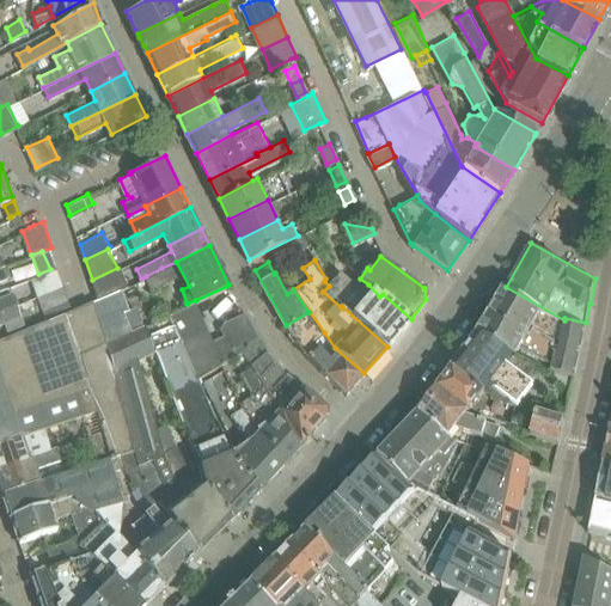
[(37,274),(31,276),(37,294),(63,285),(56,267),(55,267),(50,269),(38,274),(37,274)]
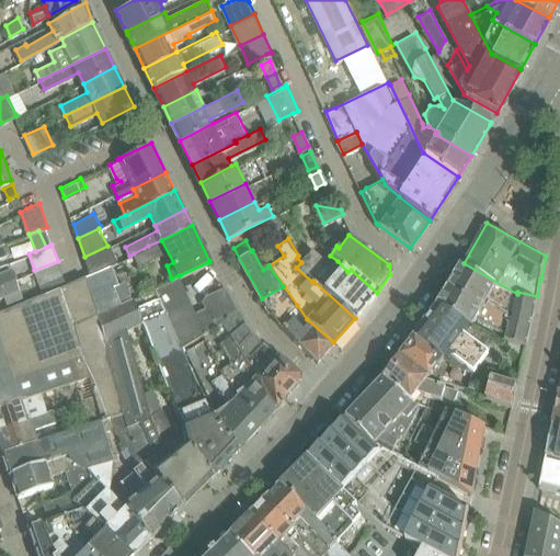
[(107,246),(84,257),(90,273),(112,263),(117,260),(110,245),(107,246)]
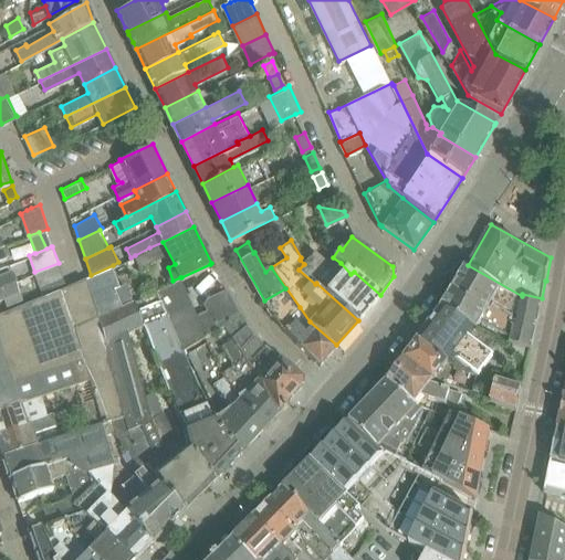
[(149,247),(135,255),(140,266),(155,259),(149,247)]
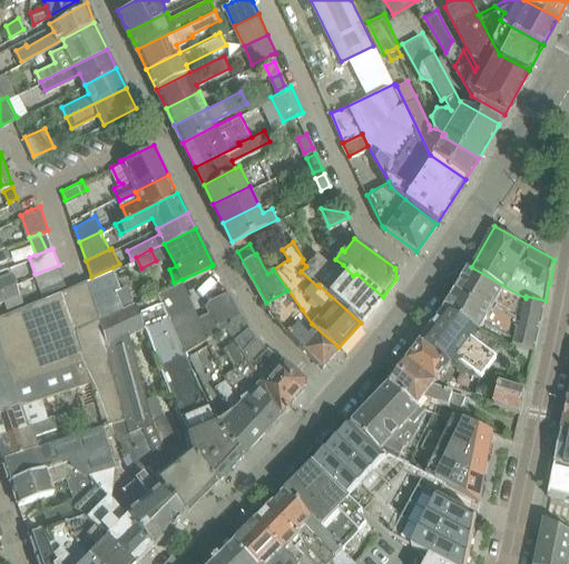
[(361,323),(383,297),(356,274),(353,276),(343,265),(339,270),(317,251),(310,261),(305,257),(303,259),(302,261),(306,266),(301,271),(317,286),(319,285),(361,323)]
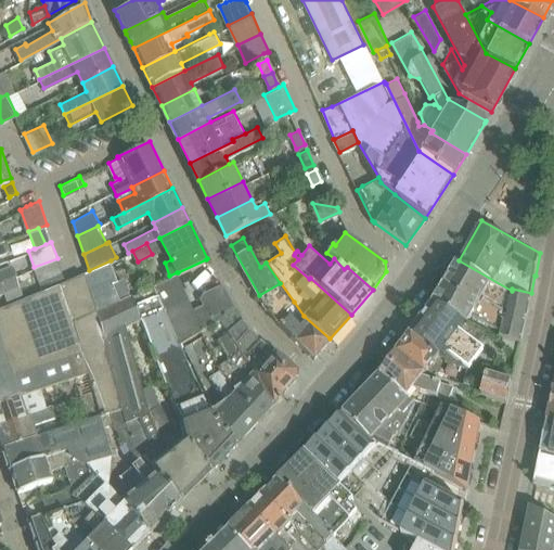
[(65,280),(58,258),(34,267),(42,290),(59,282),(65,280)]
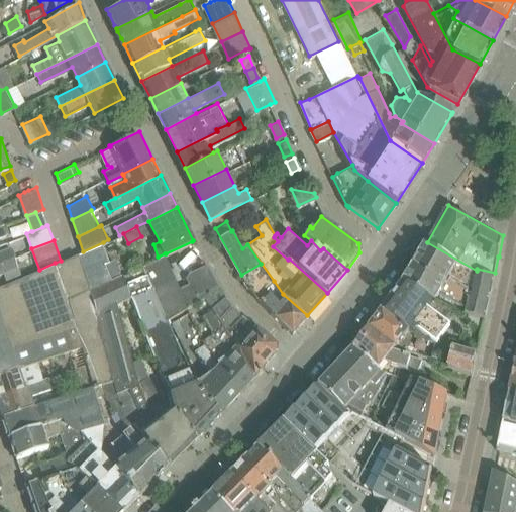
[(83,251),(79,252),(91,287),(112,278),(105,262),(111,259),(103,242),(83,251)]
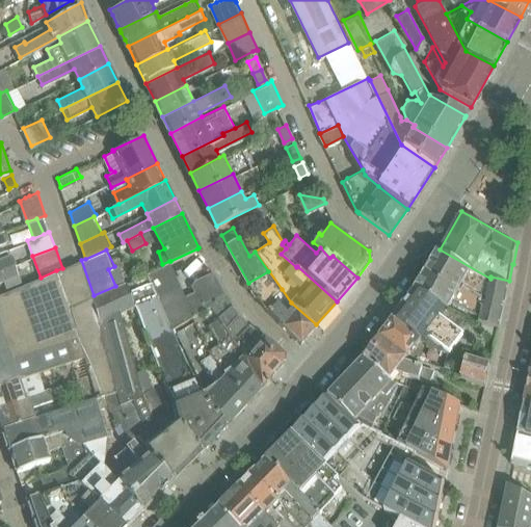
[(440,249),(418,288),(450,307),(467,314),(470,309),(480,315),(480,320),(500,325),(509,281),(490,277),(490,279),(440,249)]
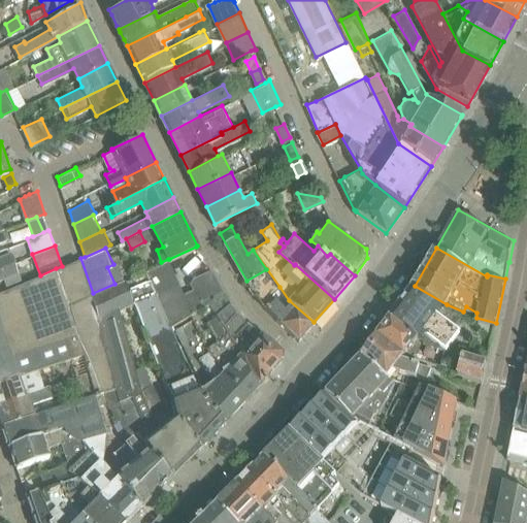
[(0,266),(15,261),(11,250),(0,255),(0,266)]
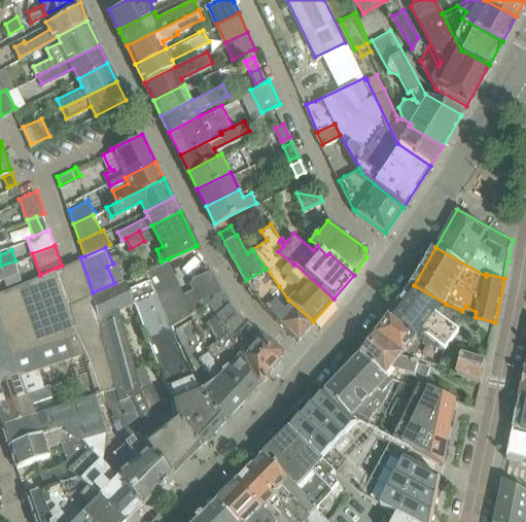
[(40,275),(0,290),(0,322),(10,353),(0,356),(0,380),(39,368),(83,353),(69,304),(92,293),(93,292),(80,257),(62,266),(56,268),(40,275)]
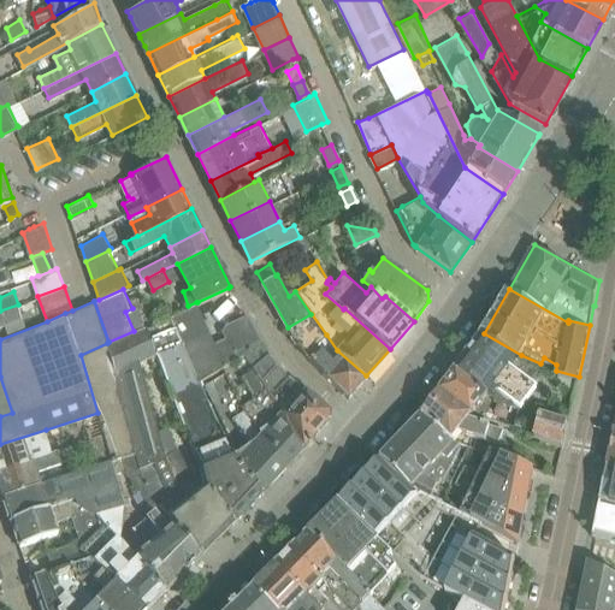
[(170,314),(176,327),(202,315),(197,302),(196,302),(188,306),(170,314)]
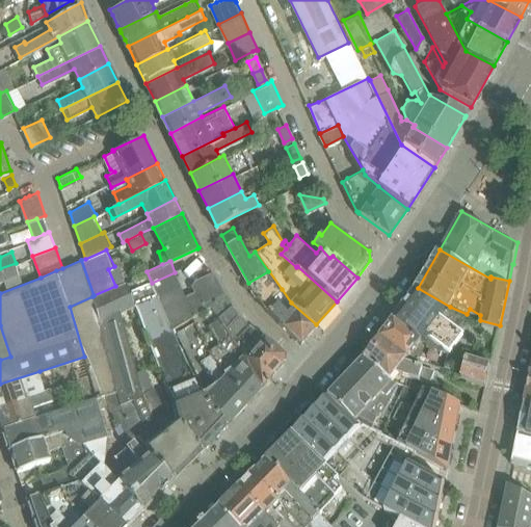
[(0,281),(4,280),(6,286),(22,281),(16,263),(0,268),(0,281)]
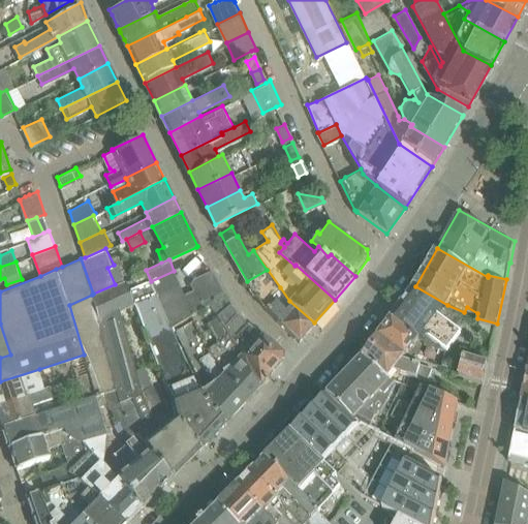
[(194,291),(218,280),(211,269),(193,277),(190,282),(193,288),(194,291)]
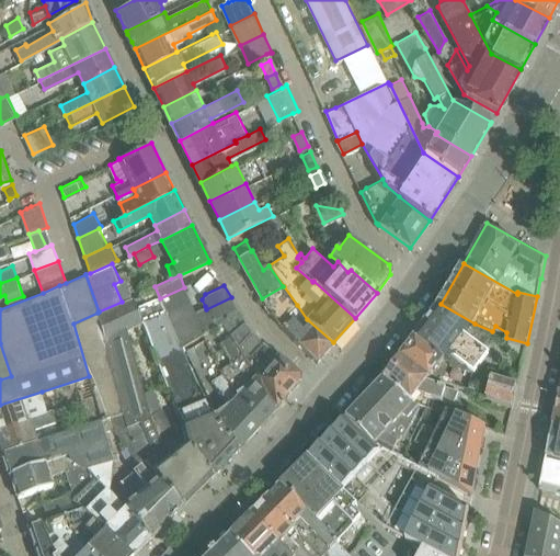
[(166,310),(160,298),(155,286),(134,296),(143,320),(166,310)]
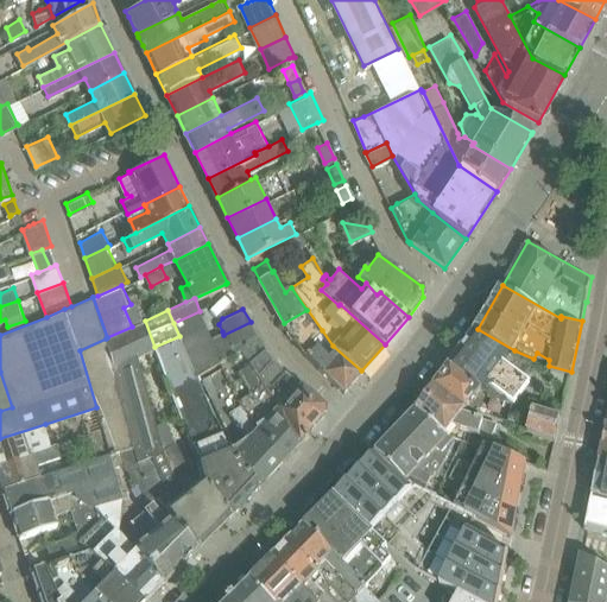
[(308,310),(284,323),(293,337),(305,352),(318,366),(336,381),(345,390),(347,387),(361,371),(333,346),(327,353),(313,341),(322,330),(308,310)]
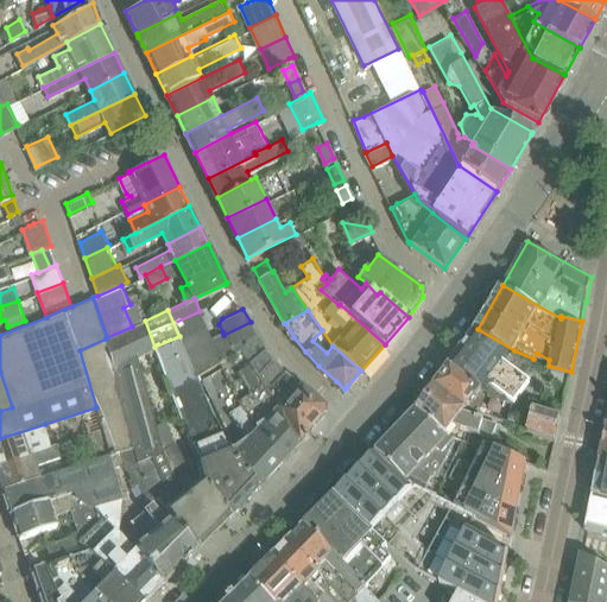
[(174,323),(179,336),(182,341),(208,328),(200,311),(174,323)]
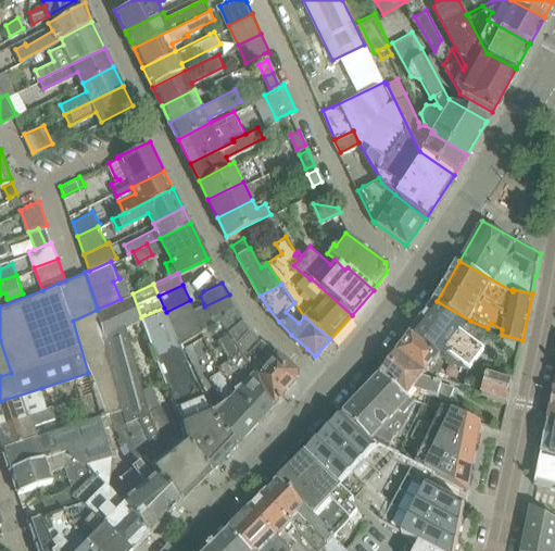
[(141,317),(133,293),(121,299),(98,309),(97,310),(102,334),(125,324),(141,317)]
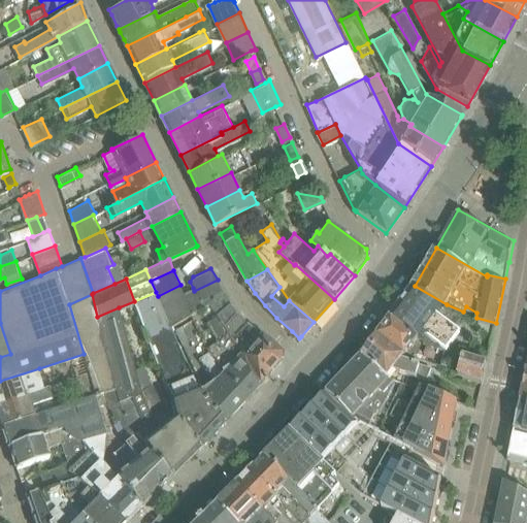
[(223,289),(218,280),(194,291),(203,306),(210,302),(207,297),(223,289)]
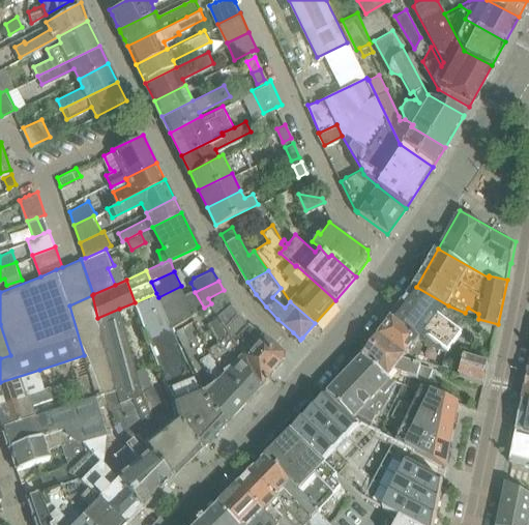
[(184,293),(181,286),(158,297),(171,326),(193,314),(183,294),(184,293)]
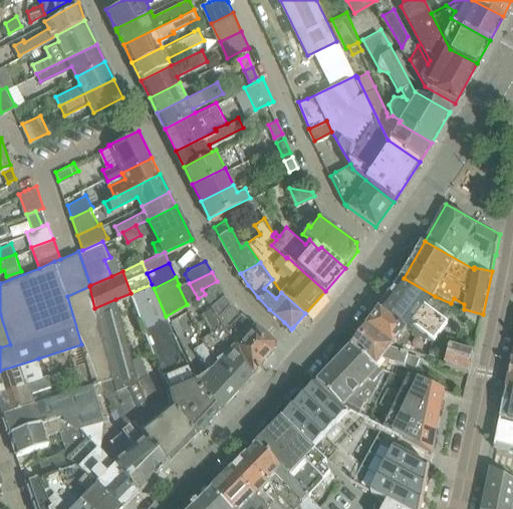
[(392,294),(381,307),(408,327),(422,334),(435,339),(435,338),(436,339),(449,321),(445,318),(452,306),(450,305),(404,278),(398,286),(397,286),(392,293),(392,294)]
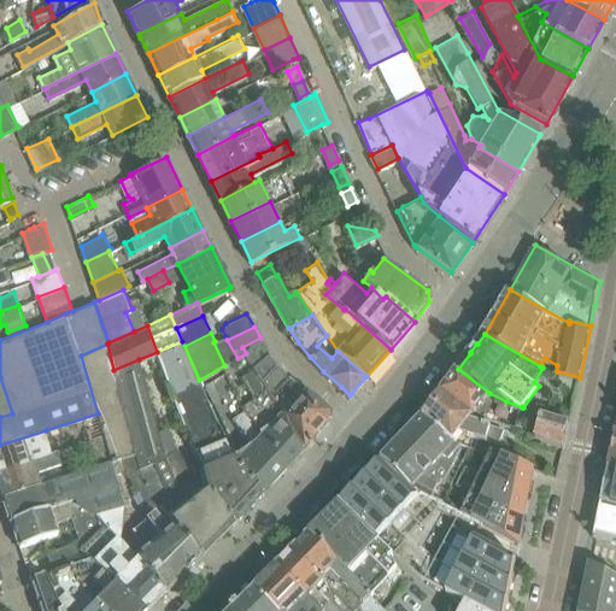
[(226,336),(215,341),(213,342),(224,365),(238,358),(227,340),(226,336)]
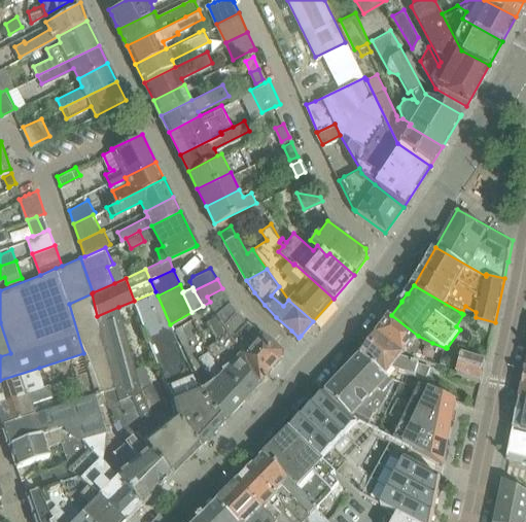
[(236,310),(222,288),(207,297),(210,302),(217,314),(259,382),(281,357),(281,350),(236,310)]
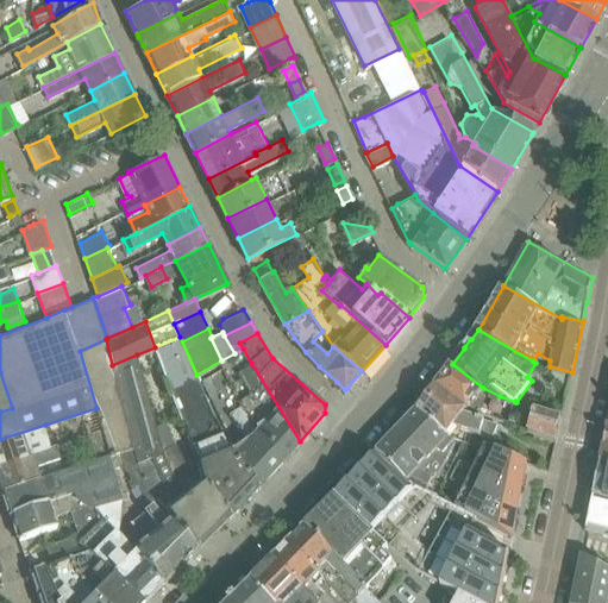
[(232,450),(217,422),(196,375),(182,341),(180,337),(155,347),(199,460),(200,473),(201,478),(231,515),(258,487),(233,454),(232,450)]
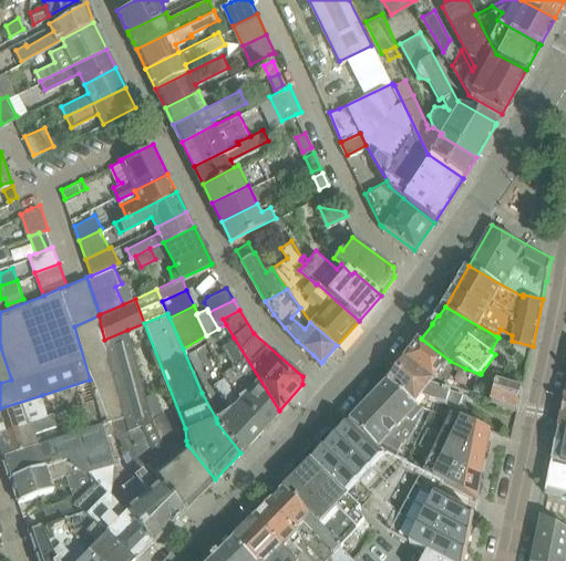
[(99,315),(74,326),(90,380),(95,397),(102,422),(105,433),(115,429),(112,417),(125,414),(104,340),(99,315)]
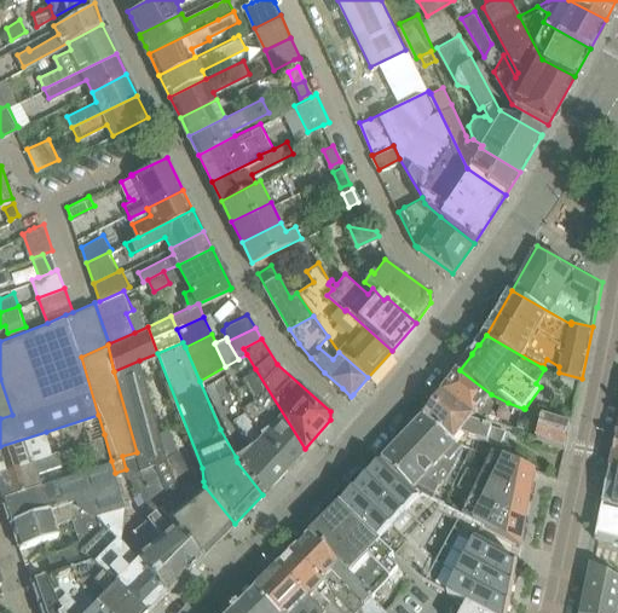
[(219,539),(172,480),(165,457),(139,360),(114,371),(137,452),(144,481),(148,487),(159,505),(201,557),(219,539)]
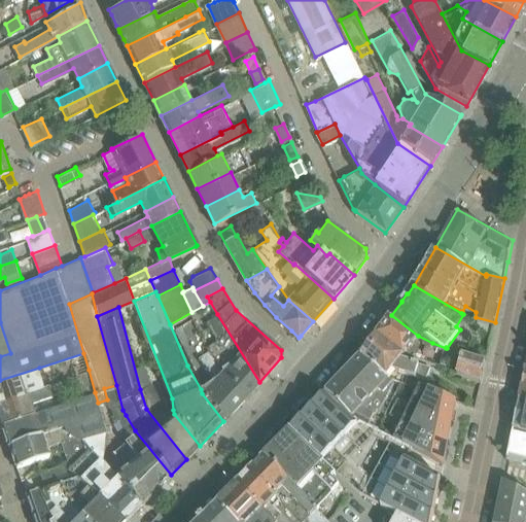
[(217,314),(207,320),(217,337),(207,345),(210,349),(243,398),(259,382),(217,314)]
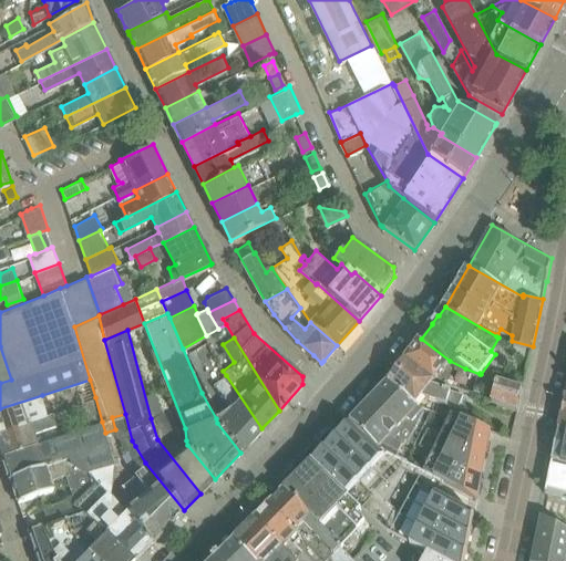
[(421,339),(408,356),(436,378),(436,377),(460,386),(465,369),(450,361),(421,339)]
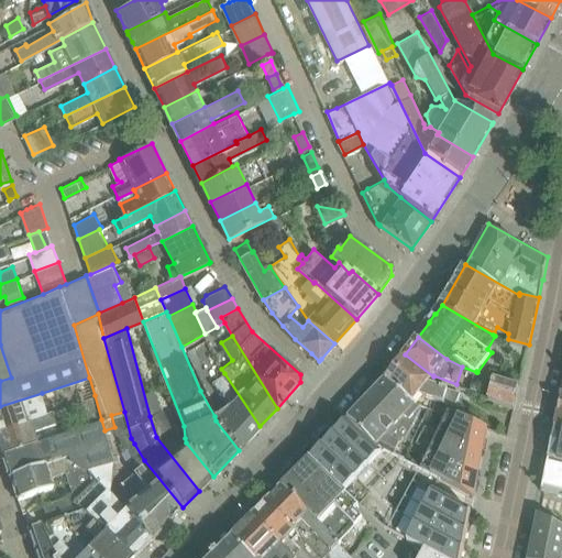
[(195,343),(187,349),(195,368),(202,362),(195,343)]
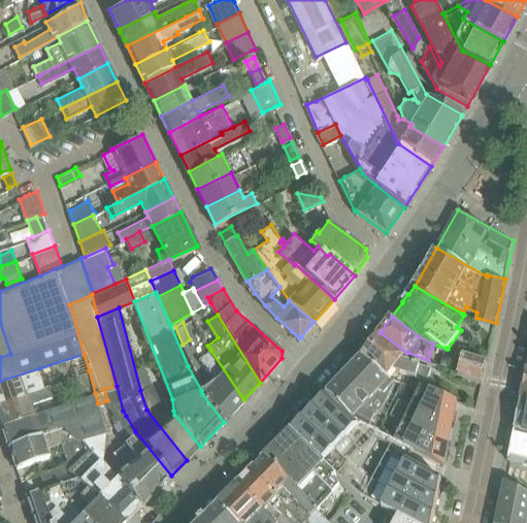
[(0,323),(0,357),(10,354),(0,323)]
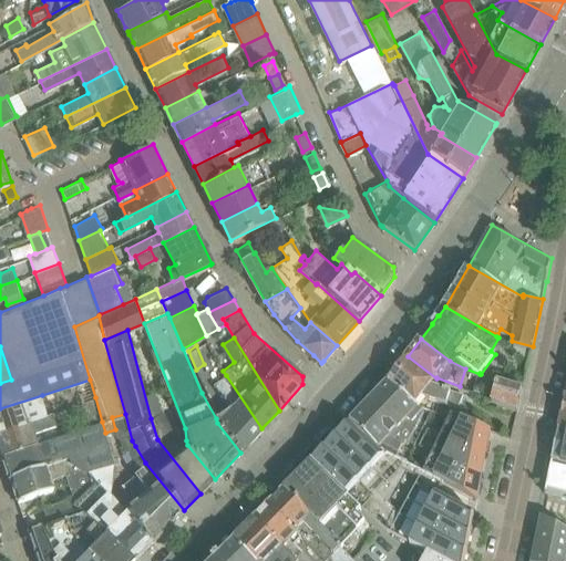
[(408,356),(390,380),(417,403),(423,394),(459,405),(464,392),(433,383),(436,378),(408,356)]
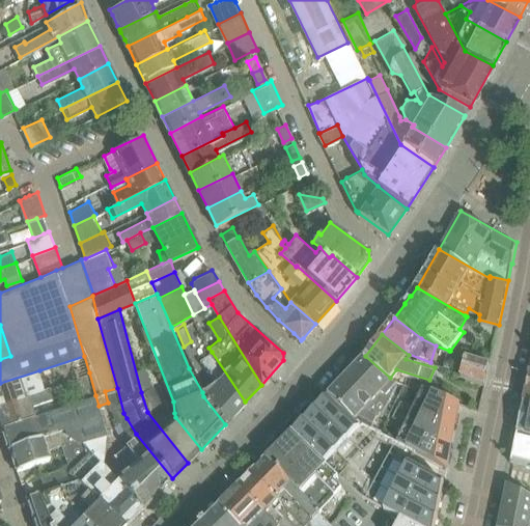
[(203,396),(225,424),(245,402),(211,351),(200,360),(216,383),(202,392),(203,396)]
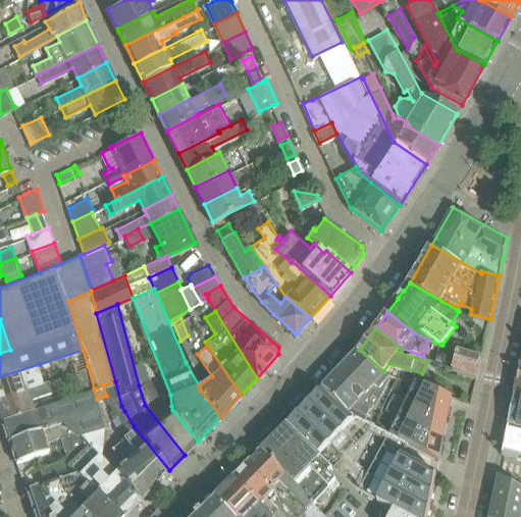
[(325,384),(323,386),(350,412),(351,410),(358,414),(365,417),(373,402),(377,404),(392,377),(383,371),(359,350),(325,384)]
